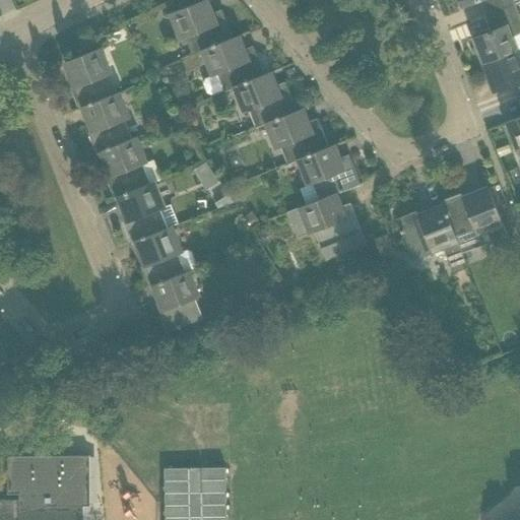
[(193,55),(204,51),(204,50),(238,37),(238,36),(233,38),(221,9),(211,13),(205,0),(203,0),(171,13),(181,39),(186,37),(193,55)]
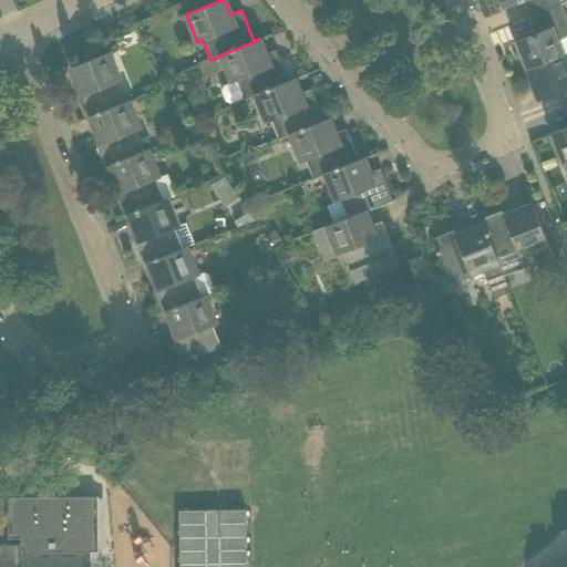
[(521,0),(527,0),(533,16),(562,4),(559,0),(500,0),(503,8),(521,0)]
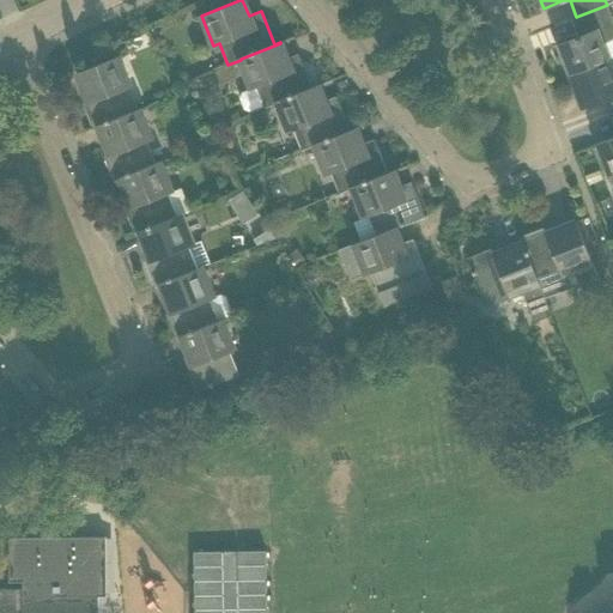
[(558,46),(569,77),(610,61),(602,42),(612,38),(612,19),(607,5),(576,17),(583,35),(558,46)]
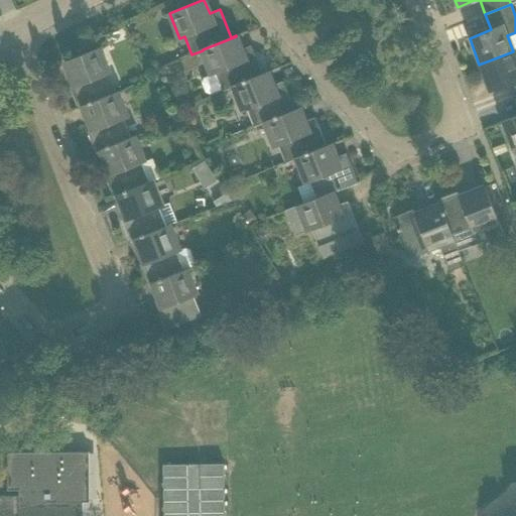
[(223,91),(233,87),(233,86),(267,73),(267,72),(262,74),(251,45),(241,49),(236,36),(203,49),(203,50),(213,75),(204,78),(201,83),(205,93),(209,94),(222,90),(223,91)]
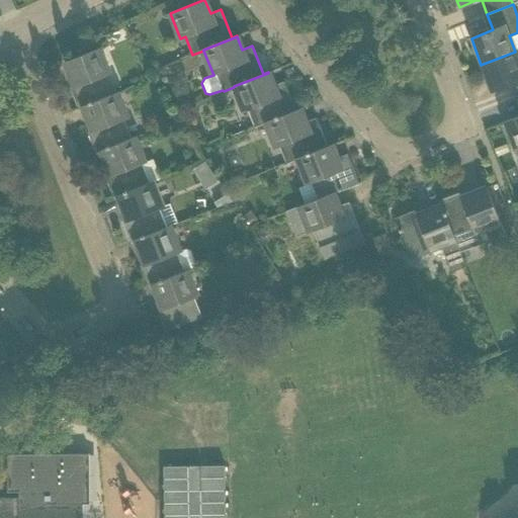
[(78,109),(83,107),(83,106),(113,94),(113,93),(106,75),(109,74),(99,48),(65,62),(75,86),(70,88),(78,108),(78,109)]
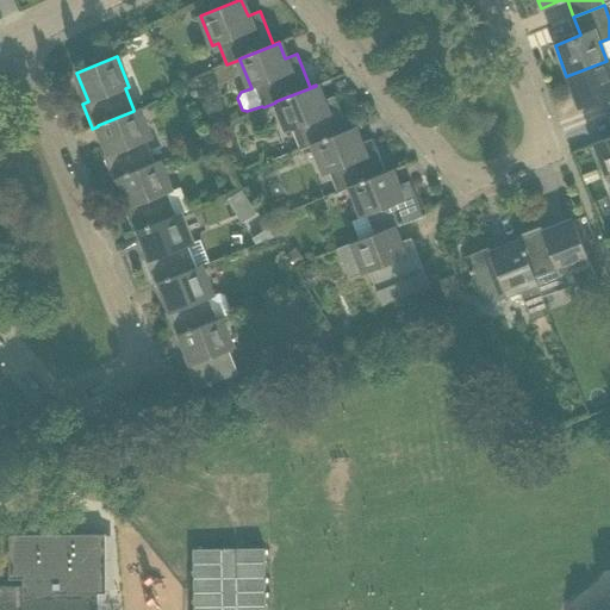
[(609,68),(607,61),(566,76),(578,107),(604,97),(609,111),(609,68)]
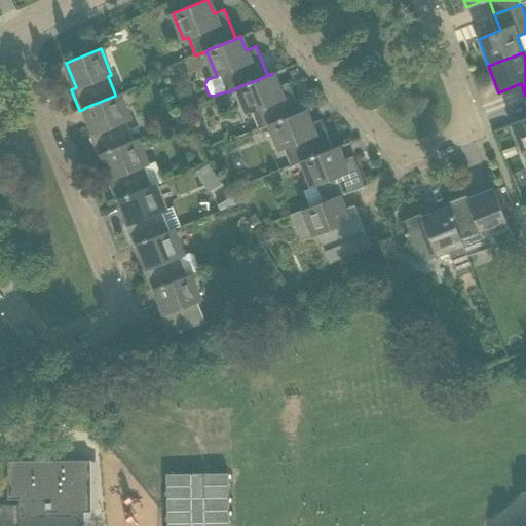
[(259,129),(270,125),(269,124),(305,111),(305,110),(300,112),(289,82),(278,87),(272,74),(237,87),(237,88),(247,113),(252,111),(259,129)]
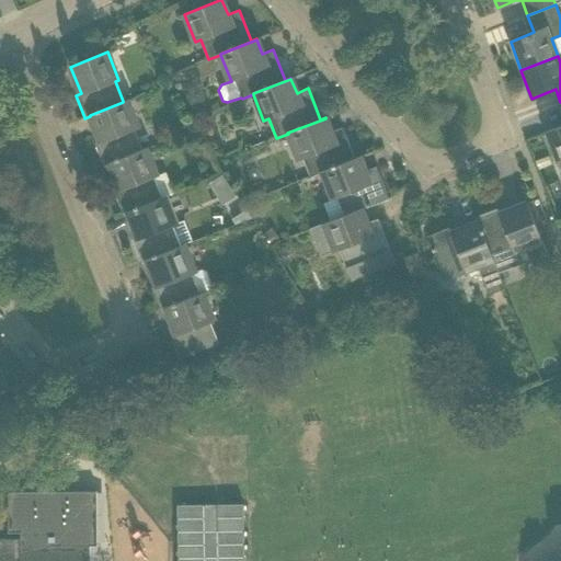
[(104,165),(109,164),(109,163),(141,150),(141,149),(134,129),(137,128),(126,100),(123,101),(123,102),(90,115),(90,116),(100,141),(94,144),(104,165)]
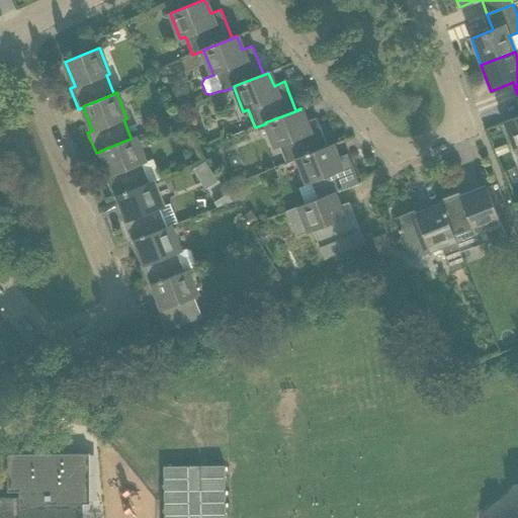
[(286,164),(297,160),(297,159),(332,145),(327,147),(316,117),(306,121),(300,109),(265,122),(266,123),(275,148),(279,146),(286,164)]
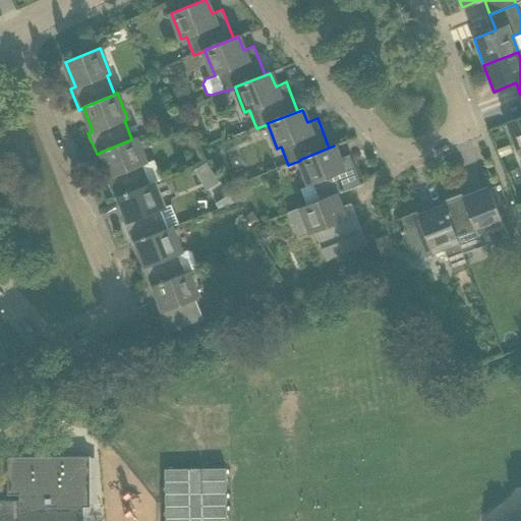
[(520,117),(506,123),(517,150),(520,148),(520,117)]
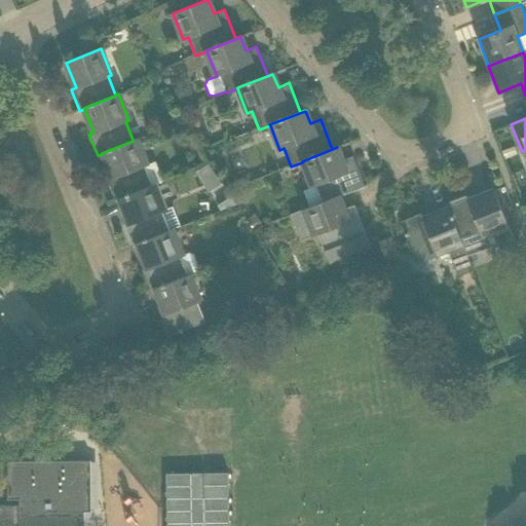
[(115,200),(120,198),(150,186),(150,185),(143,167),(147,165),(136,139),(133,140),(133,141),(102,153),(102,154),(112,178),(107,179),(115,200)]
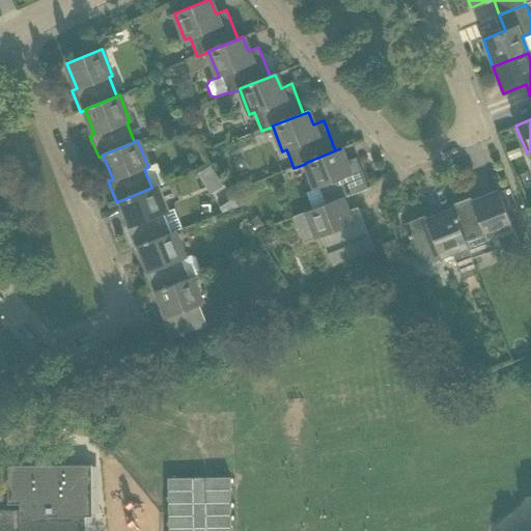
[(322,187),(328,202),(328,203),(341,198),(342,198),(368,188),(356,158),(345,162),(340,148),(305,163),(305,164),(315,189),(322,187)]
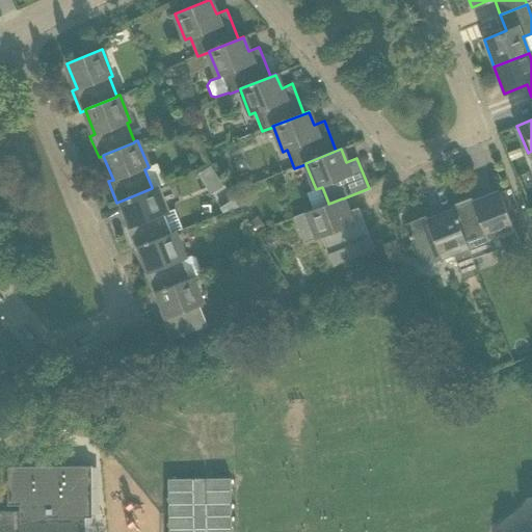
[(134,248),(139,247),(139,246),(170,234),(169,234),(174,232),(183,229),(175,209),(165,212),(155,186),(152,187),(152,188),(122,201),(131,224),(126,227),(134,248)]
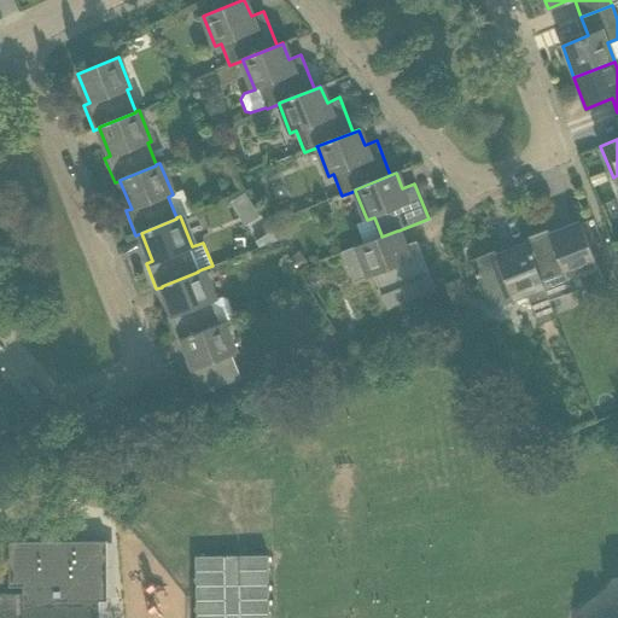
[(524,239),(526,245),(541,281),(542,281),(564,273),(566,277),(578,272),(590,302),(608,295),(579,223),(551,235),(548,229),(524,239)]
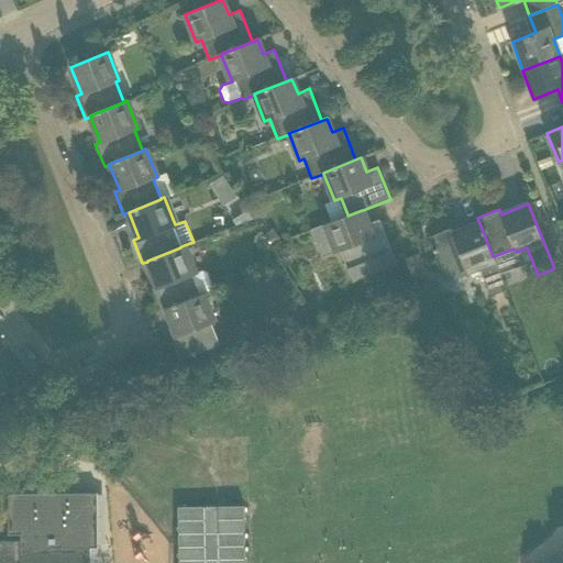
[(348,216),(348,214),(327,223),(338,251),(340,250),(348,268),(371,260),(375,272),(396,263),(379,219),(367,224),(363,210),(362,210),(348,216)]
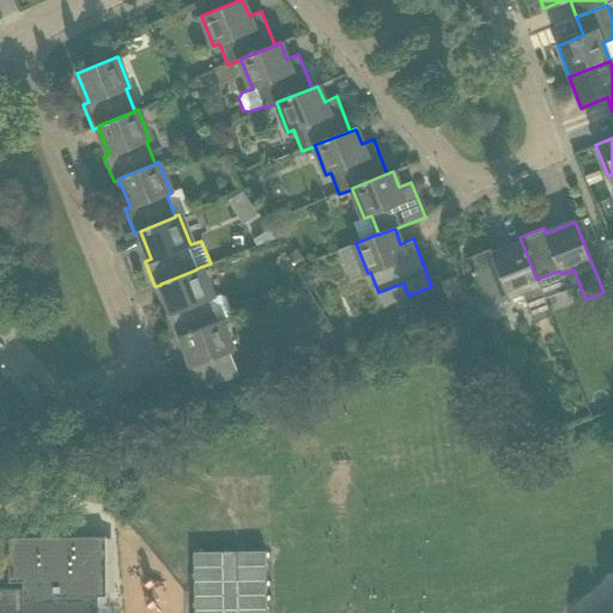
[(522,243),(493,254),(491,248),(467,259),(484,301),(507,291),(509,296),(521,291),(533,322),(551,315),(539,284),(540,284),(538,279),(536,279),(522,243)]
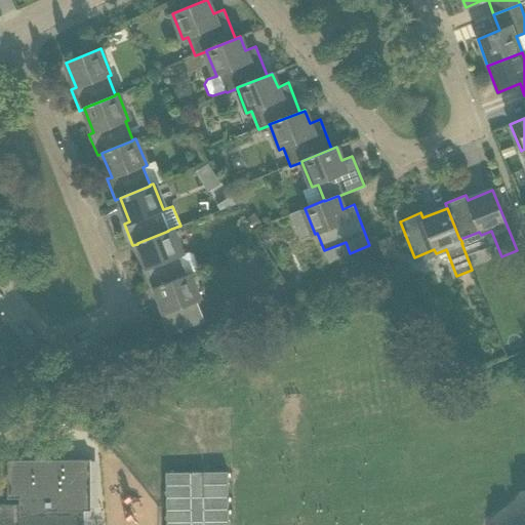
[(254,214),(247,219),(253,230),(260,225),(254,214)]
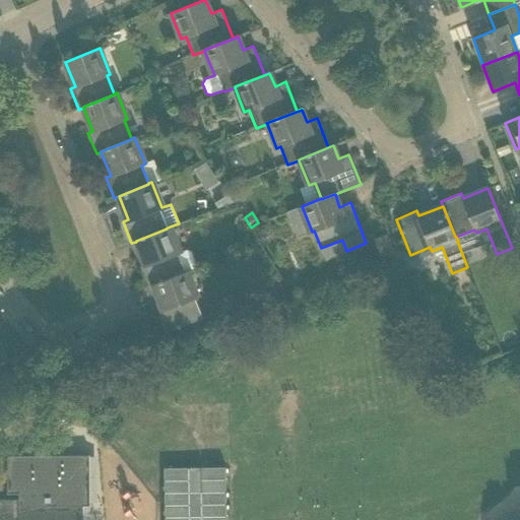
[(503,220),(510,240),(518,237),(510,217),(503,220)]
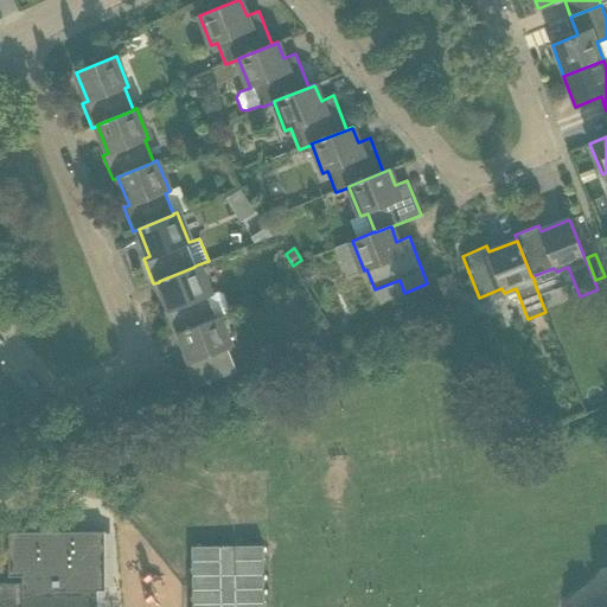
[(174,336),(179,333),(218,318),(219,318),(227,314),(229,308),(223,294),(218,292),(210,295),(198,264),(193,267),(195,267),(159,281),(159,282),(170,308),(165,311),(174,336)]
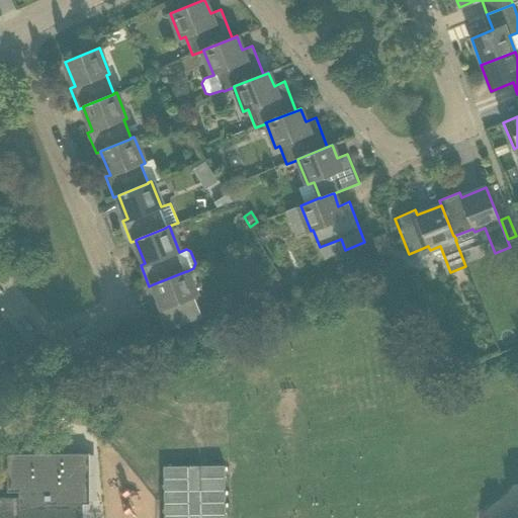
[(385,233),(373,238),(382,261),(395,257),(385,233)]
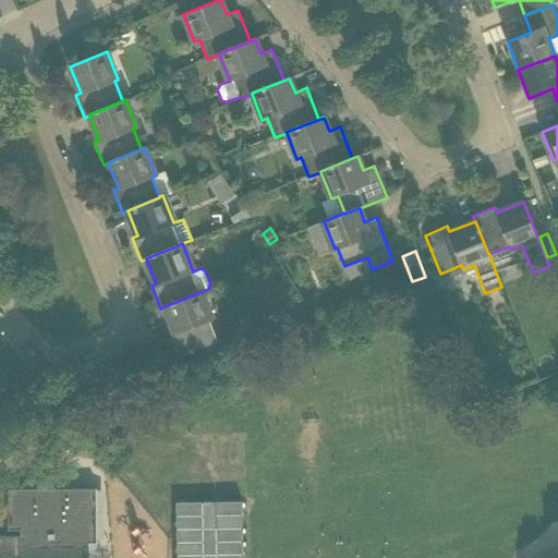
[(165,306),(174,331),(170,334),(179,356),(216,342),(208,320),(211,319),(202,292),(201,292),(165,306)]
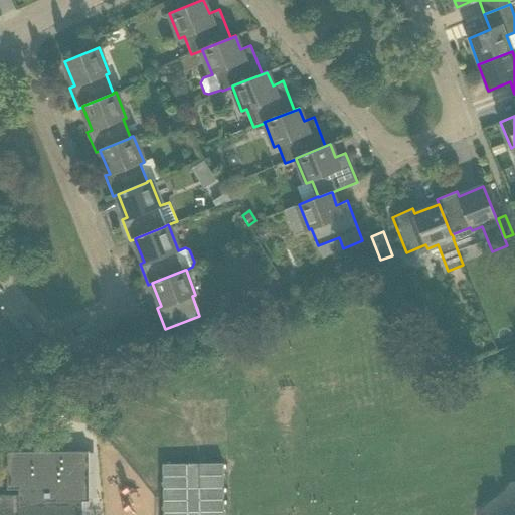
[(443,363),(435,365),(435,366),(437,372),(445,369),(444,366),(443,363)]
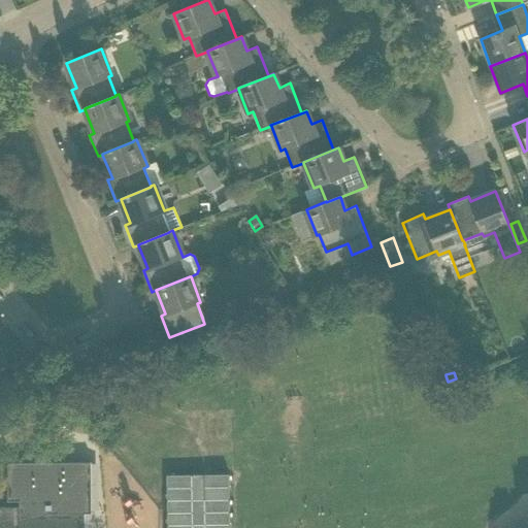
[(0,527),(85,527),(85,514),(91,514),(91,463),(8,463),(8,501),(20,501),(20,507),(0,507),(0,527)]
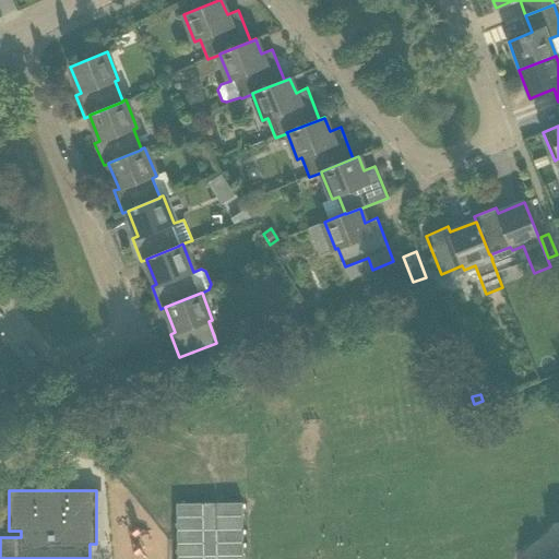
[(238,558),(239,506),(174,506),(173,558),(238,558)]
